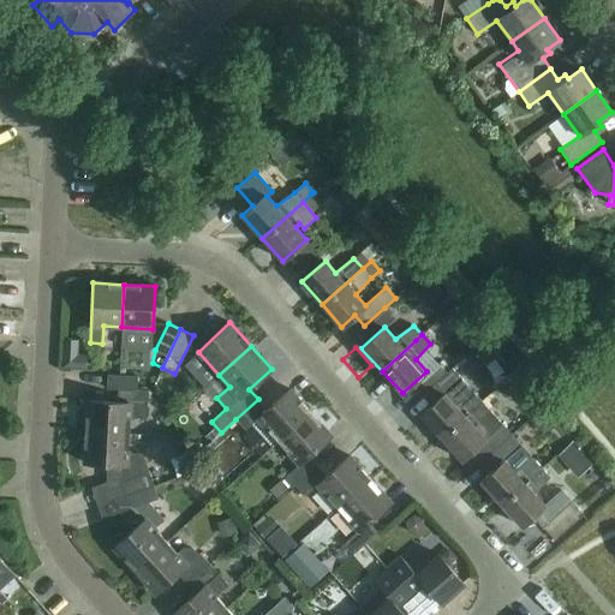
[(73,376),(89,376),(89,348),(72,348),(73,376)]
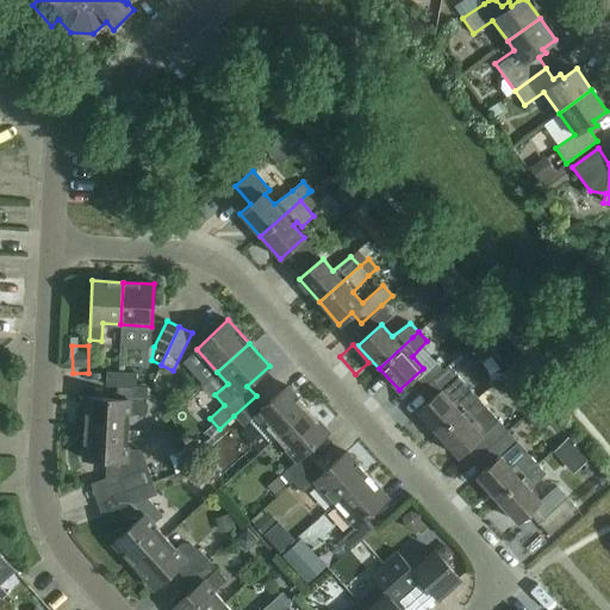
[(417,411),(437,434),(478,398),(448,365),(424,386),(434,397),(417,411)]
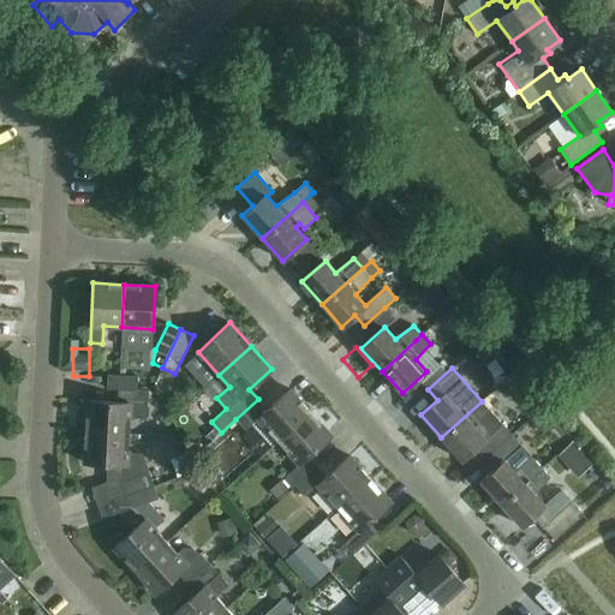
[(137,389),(137,376),(108,375),(107,388),(118,389),(137,389)]
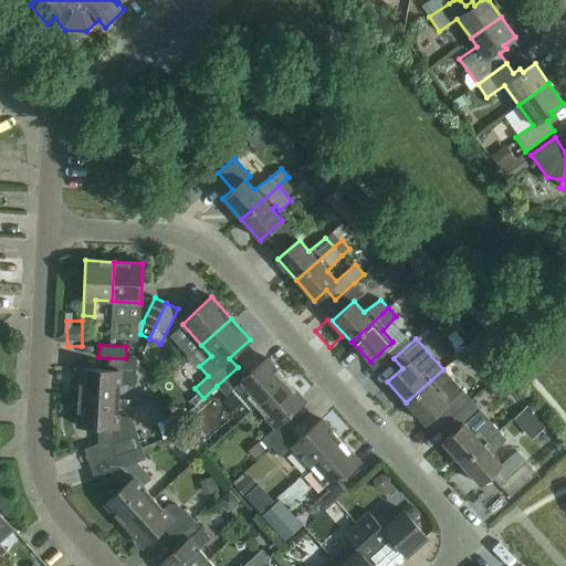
[(80,368),(79,397),(118,399),(119,383),(135,384),(136,359),(126,358),(108,358),(108,369),(80,368)]
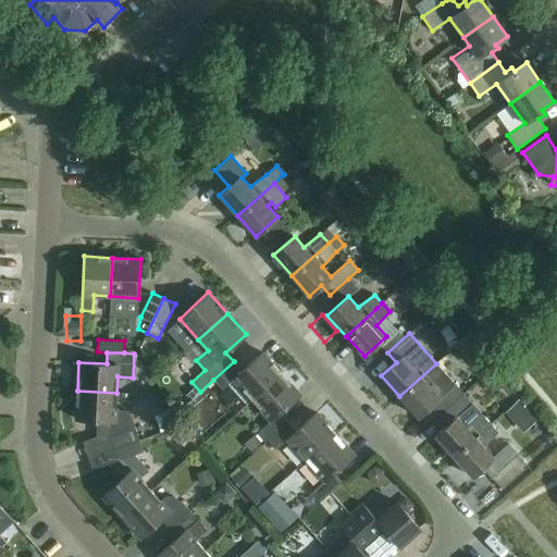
[(252,399),(281,373),(262,353),(242,371),(234,361),(213,380),(222,390),(234,379),(252,399)]
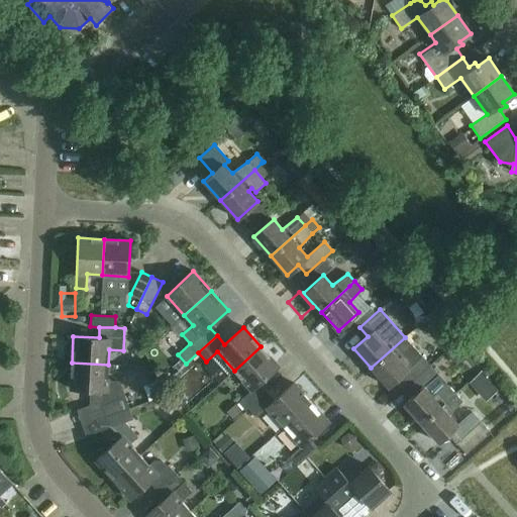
[(402,390),(430,365),(421,355),(407,368),(399,358),(412,345),(405,337),(371,368),(388,387),(395,381),(402,390)]
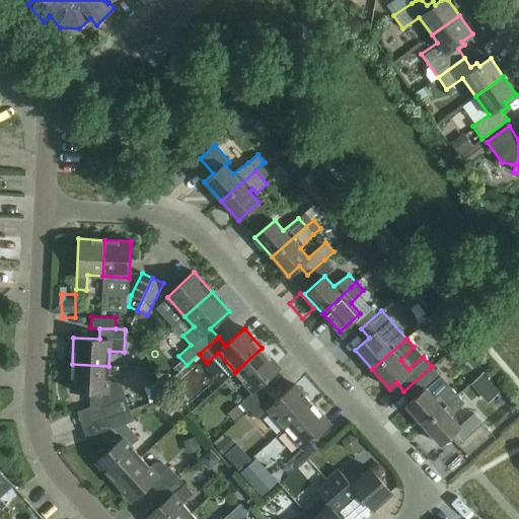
[(262,348),(235,372),(252,391),(241,401),(249,410),(268,393),(261,384),(280,367),(262,348)]
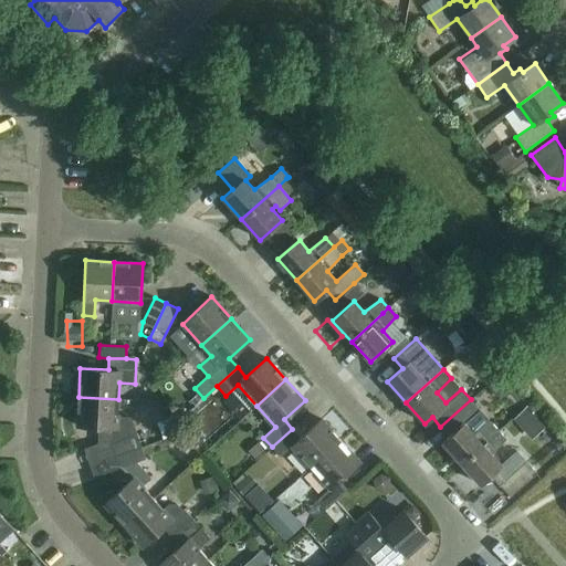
[(77,426),(113,428),(113,443),(111,443),(115,456),(142,447),(137,435),(130,418),(117,417),(118,399),(79,397),(77,426)]
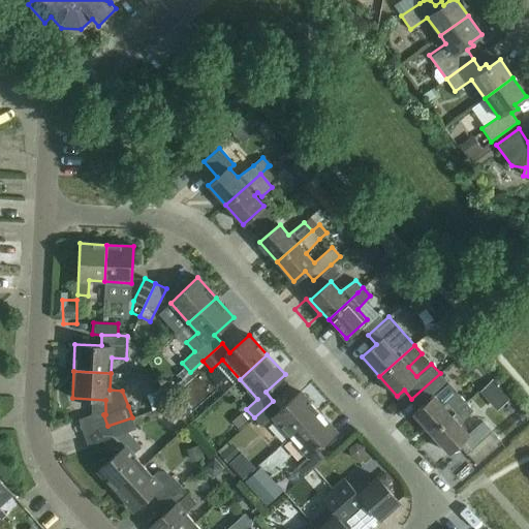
[(413,414),(431,433),(466,402),(440,373),(411,399),(419,408),(413,414)]
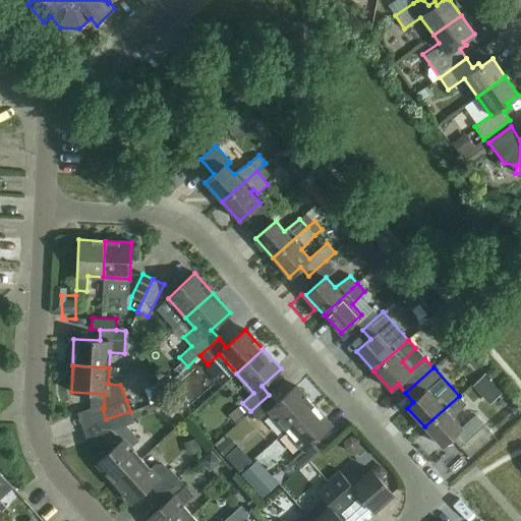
[(269,395),(250,411),(258,420),(269,410),(286,429),(313,405),(296,386),(277,403),(269,395)]
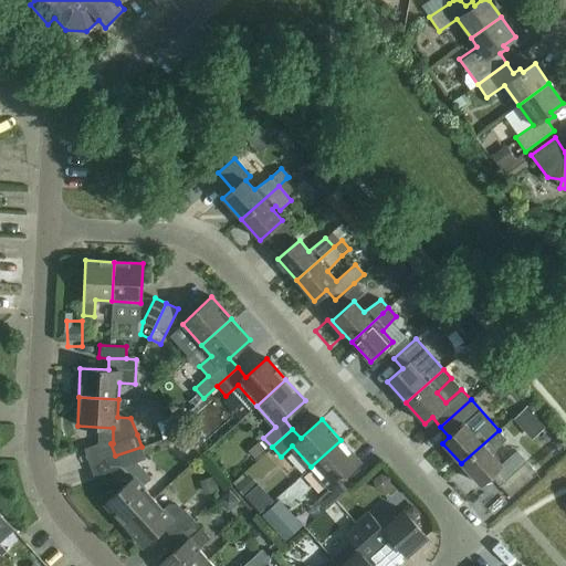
[(506,439),(499,430),(461,463),(480,484),(491,475),(510,496),(537,473),(516,450),(501,464),(492,454),(506,439)]
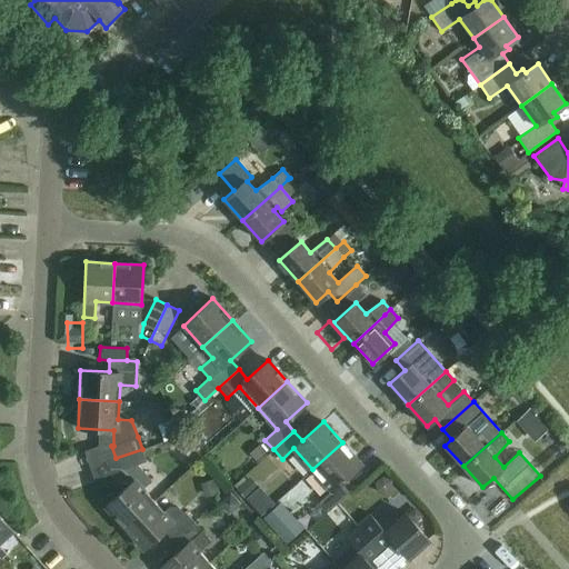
[(342,442),(312,469),(331,490),(320,501),(329,511),(349,492),(341,483),(361,465),(342,442)]
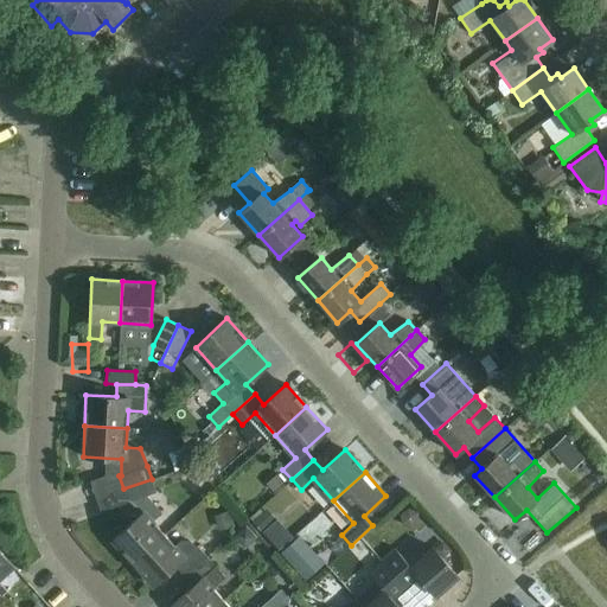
[(133,563),(165,535),(152,521),(161,512),(146,496),(155,492),(152,479),(123,489),(128,502),(129,502),(141,515),(112,540),(133,563)]
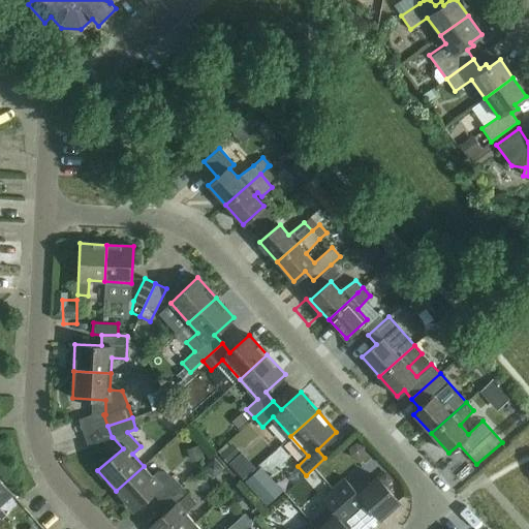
[(160,501),(180,485),(172,475),(161,486),(144,466),(116,491),(133,510),(153,493),(160,501)]
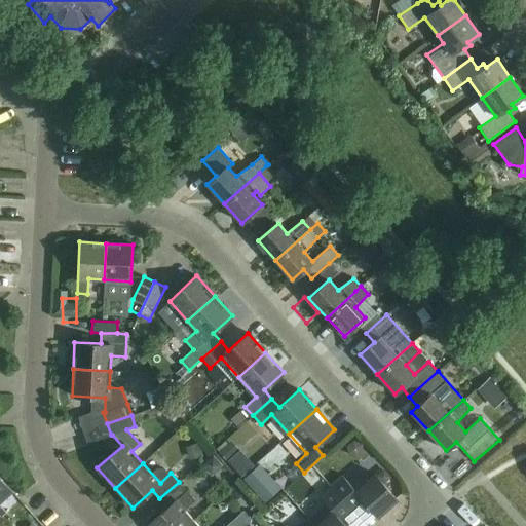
[(342,475),(330,486),(352,511),(361,503),(366,509),(369,505),(378,516),(397,499),(374,474),(365,482),(362,479),(353,480),(349,484),(342,475)]
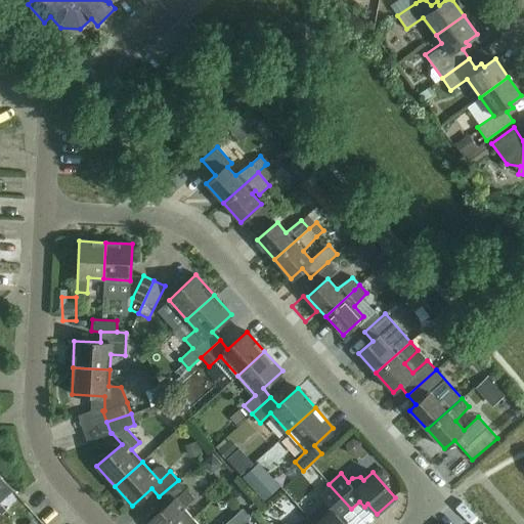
[(0,514),(1,515),(6,510),(0,503),(0,499),(12,489),(0,476),(0,514)]
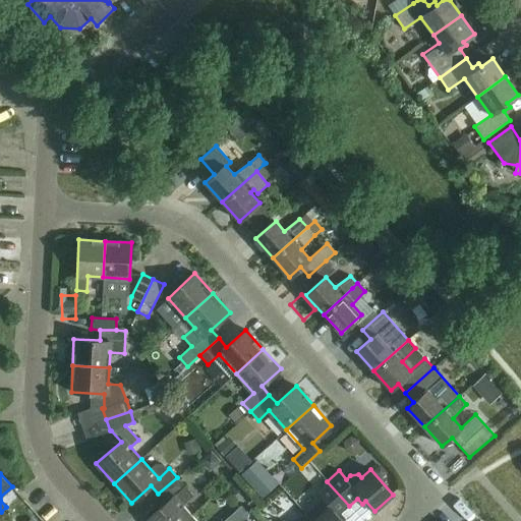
[(191,494),(177,477),(158,494),(166,503),(147,520),(148,520),(184,520),(191,515),(181,503),(191,494)]
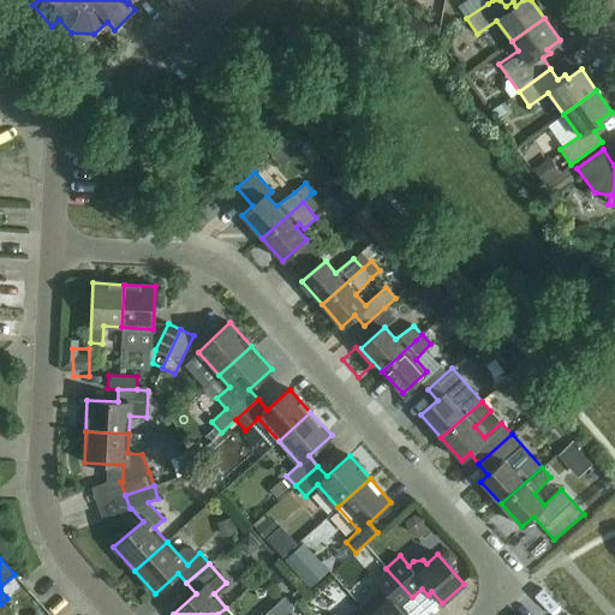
[(369,614),(368,614),(404,614),(408,611),(402,605),(412,597),(386,568),(372,580),(380,589),(360,605),(369,614)]
